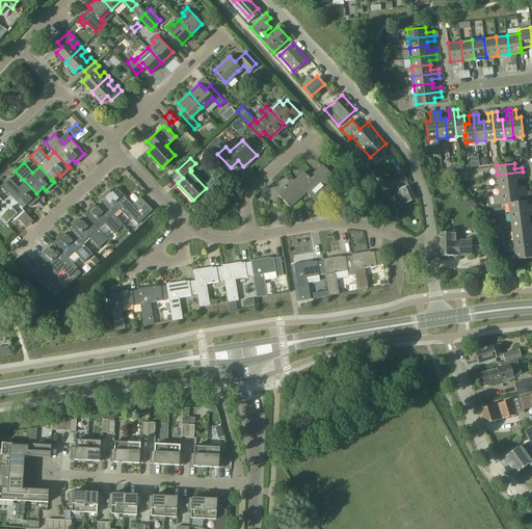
[(328,172),(321,164),(309,176),(308,175),(307,176),(303,172),(278,193),(290,206),(306,191),(314,200),(318,195),(322,201),(338,186),(336,185),(345,177),(335,165),(328,172)]
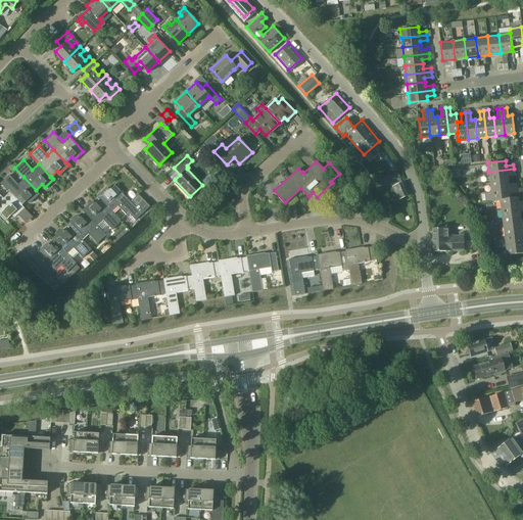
[(514,169),(488,172),(489,181),(508,179),(507,175),(515,174),(514,169)]
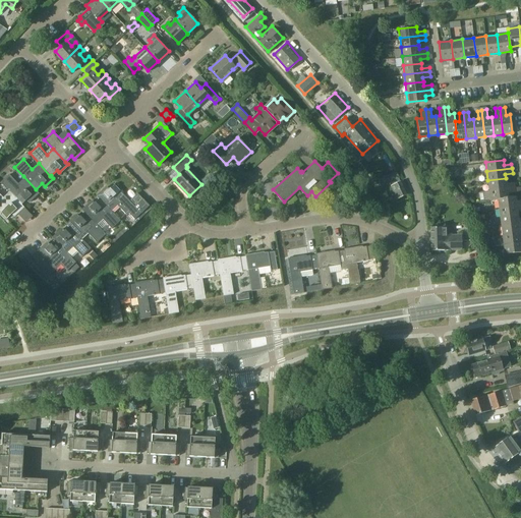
[(399,176),(396,170),(386,174),(377,178),(380,183),(389,179),(390,181),(399,176)]
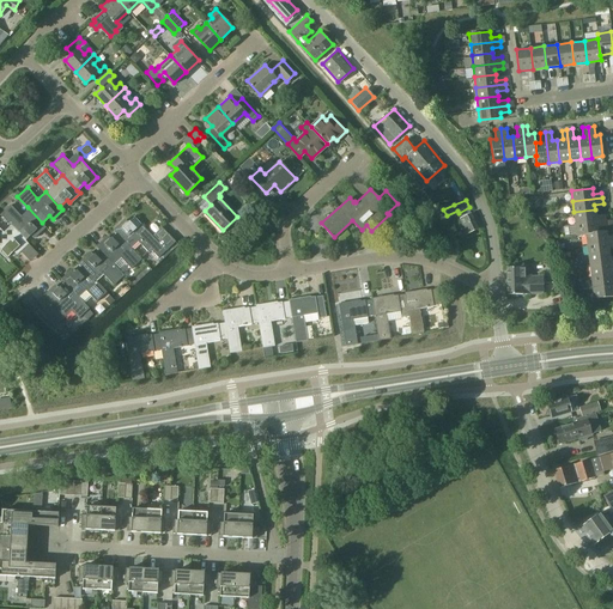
[(24,239),(31,232),(35,236),(46,226),(42,223),(28,207),(20,214),(10,203),(0,212),(0,213),(10,224),(24,239)]
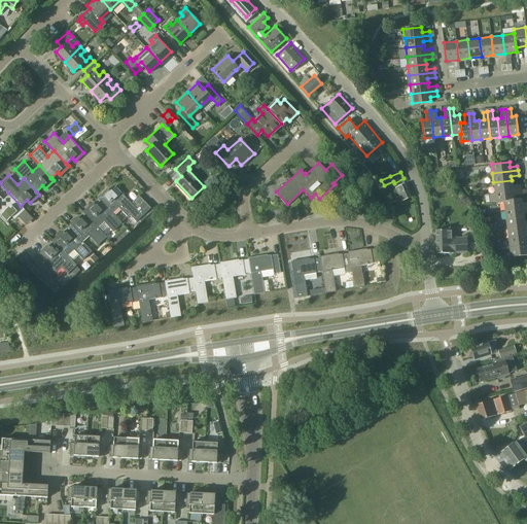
[(414,194),(408,180),(394,186),(400,200),(414,194)]
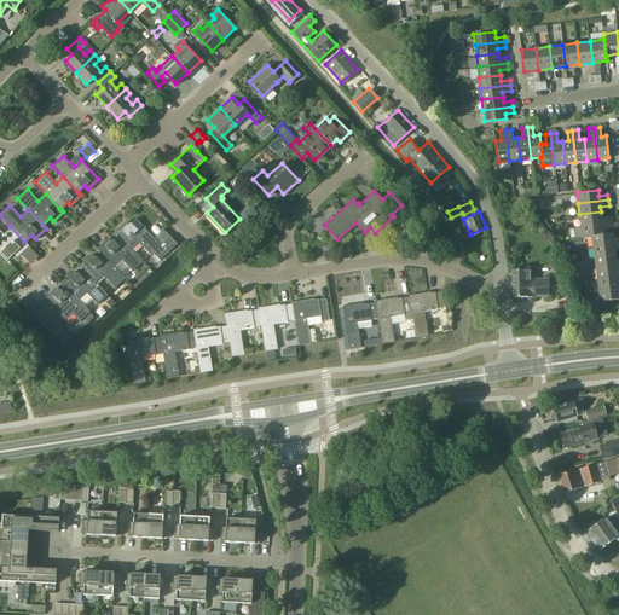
[(601,212),(579,214),(580,225),(611,221),(611,216),(601,218),(601,212)]
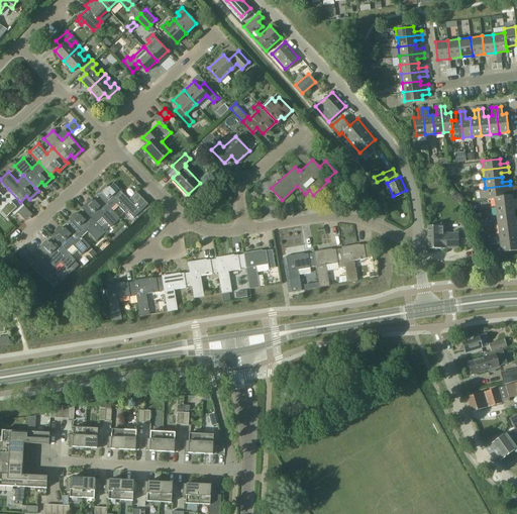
[(147,203),(141,196),(133,203),(112,182),(106,188),(104,185),(95,193),(98,196),(98,195),(110,208),(116,202),(124,211),(126,210),(133,216),(147,203)]
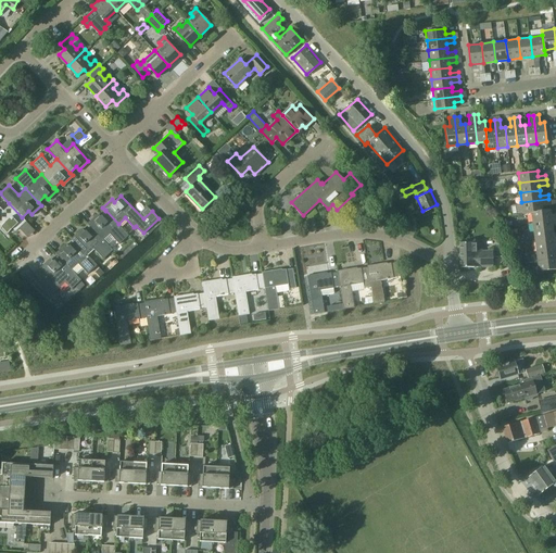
[(521,202),(515,203),(516,213),(520,212),(531,211),(542,210),(541,205),(550,204),(548,199),(521,202)]
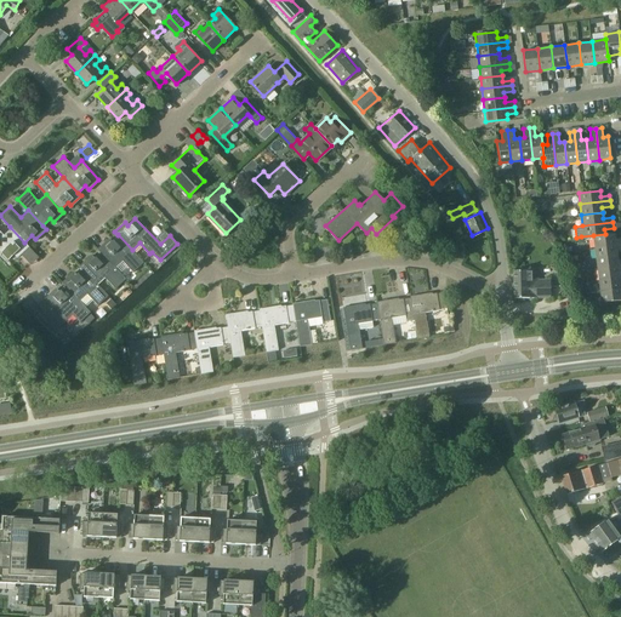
[(0,251),(7,258),(15,251),(18,255),(28,245),(24,243),(10,227),(3,234),(0,230),(0,251)]
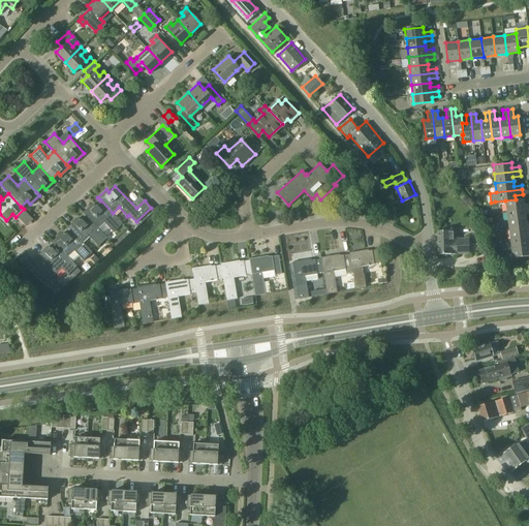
[(516,199),(505,200),(505,202),(506,210),(528,207),(528,203),(524,204),(523,198),(516,199)]
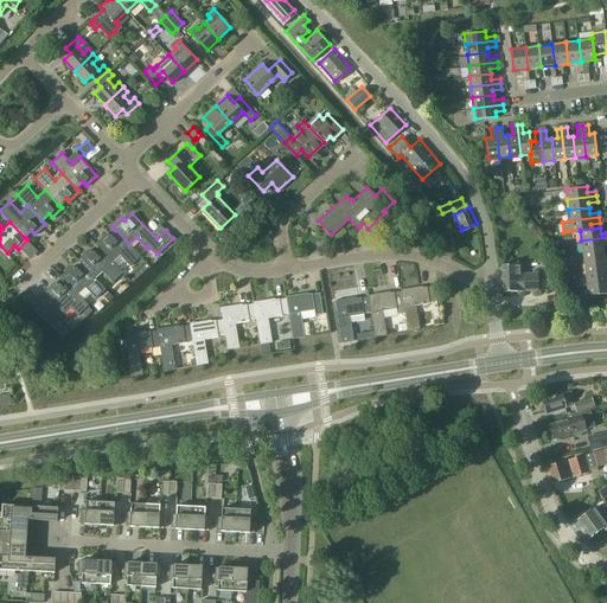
[(129,264),(139,255),(129,244),(115,229),(115,230),(107,237),(104,233),(94,243),(97,247),(98,245),(112,261),(119,254),(129,264)]
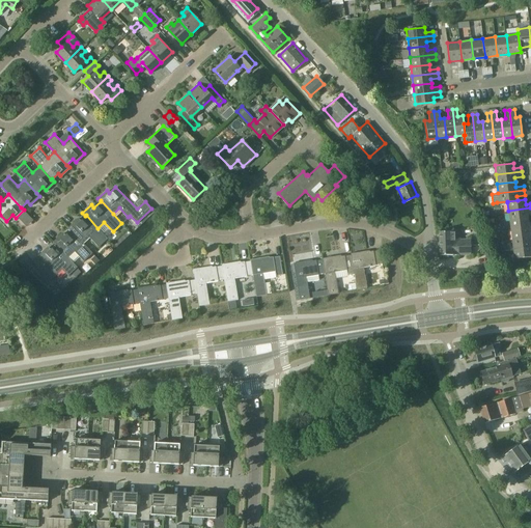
[(530,207),(508,211),(509,220),(528,218),(527,215),(530,214),(530,207)]
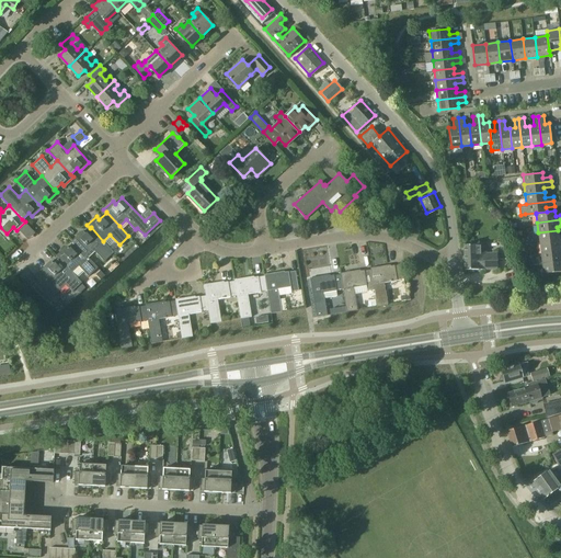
[(103,260),(113,251),(103,241),(91,227),(90,228),(83,234),(81,230),(71,239),(75,242),(88,255),(94,250),(103,260)]
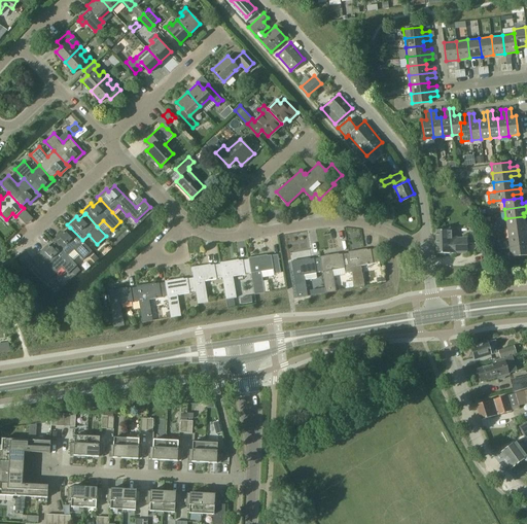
[(524,216),(505,218),(506,228),(526,224),(526,220),(524,221),(524,216)]
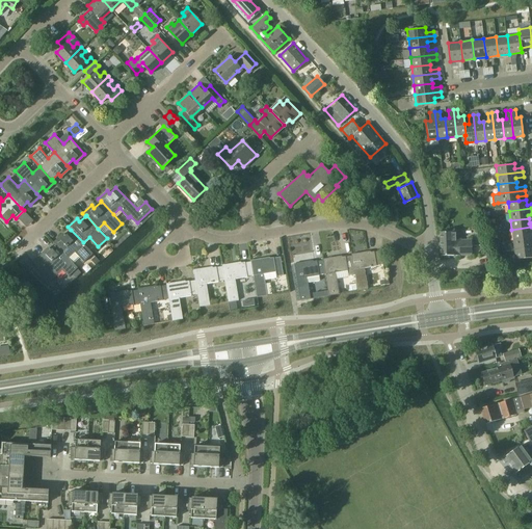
[(531,227),(511,230),(513,239),(531,237),(530,233),(531,233),(531,227)]
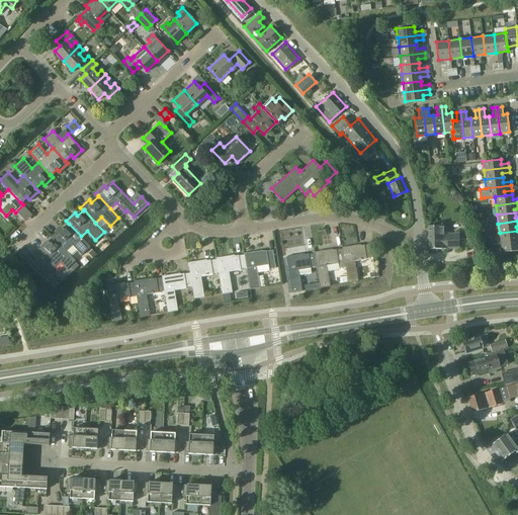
[(60,227),(51,235),(54,238),(66,250),(72,244),(81,254),(89,246),(81,236),(69,224),(63,230),(60,227)]
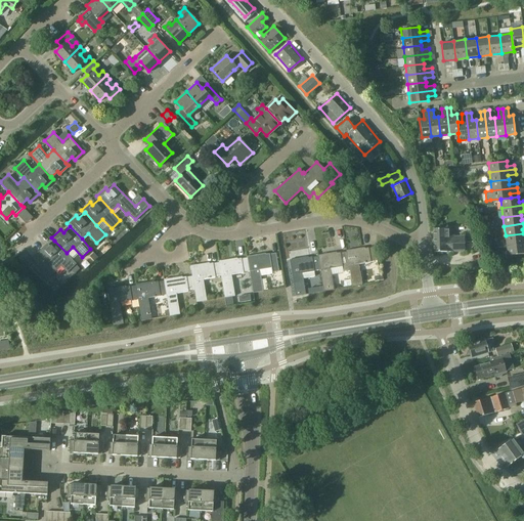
[(452,227),(433,227),(433,251),(464,250),(464,235),(453,235),(452,227)]
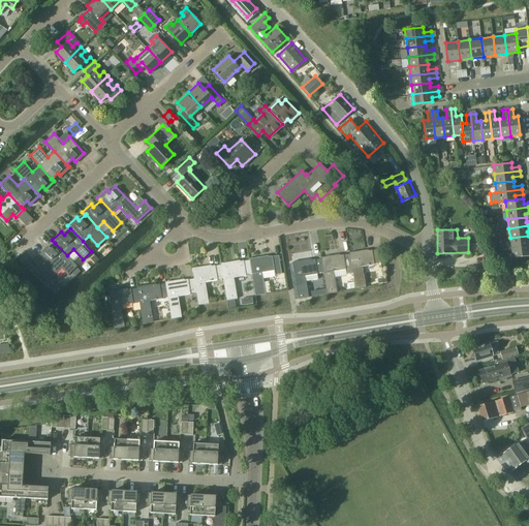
[(528,236),(510,238),(511,247),(528,245),(528,240),(528,241),(528,236)]
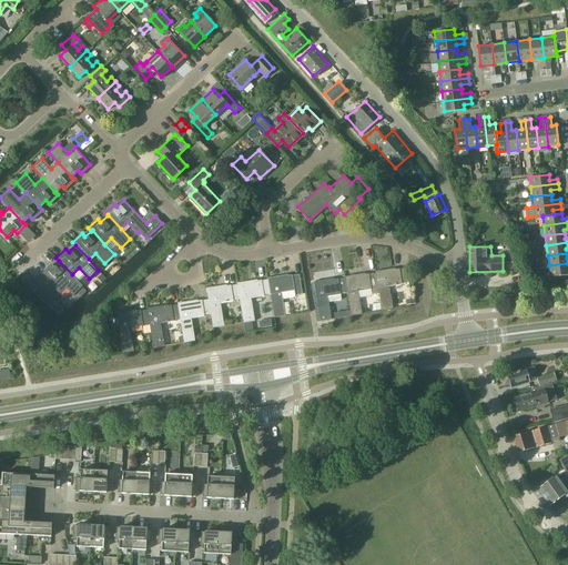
[(526,269),(523,255),(514,255),(514,269),(526,269)]
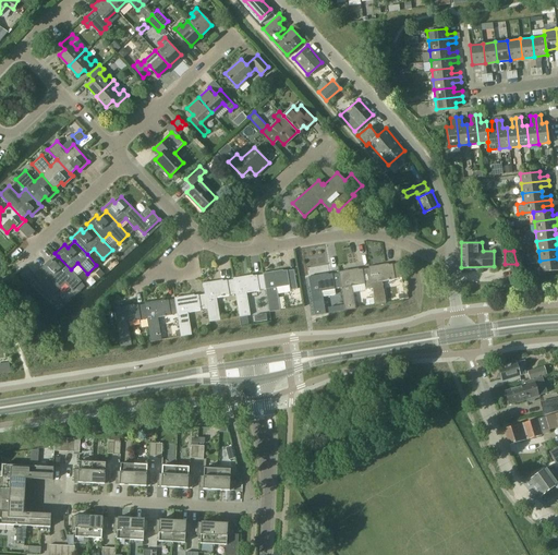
[(48,260),(39,268),(55,285),(56,284),(59,287),(64,281),(71,288),(81,279),(71,269),(58,256),(51,263),(48,260)]
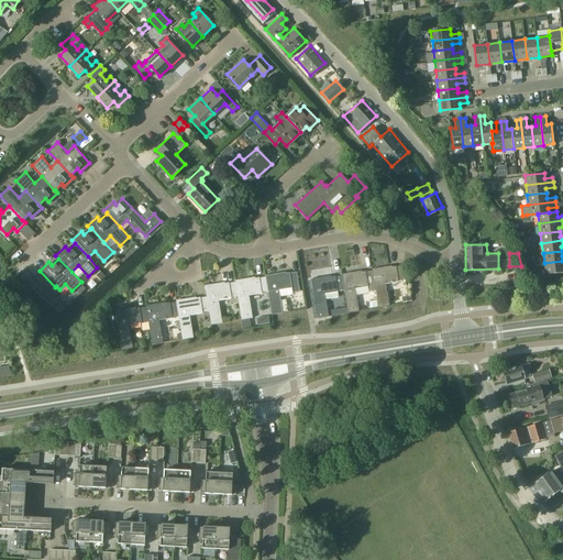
[(562,261),(544,263),(545,274),(562,271),(562,261)]
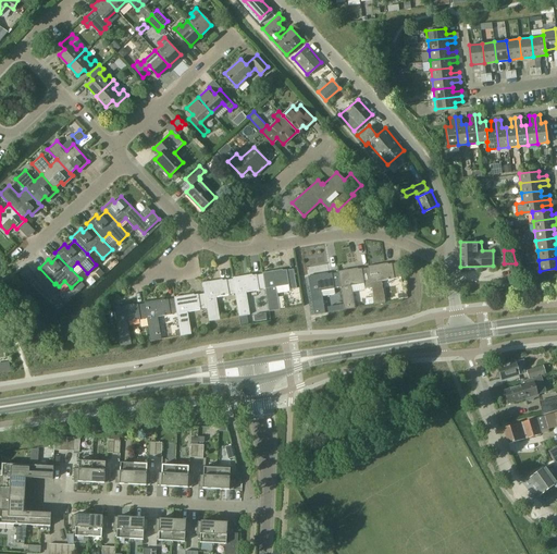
[(368,265),(368,267),(371,286),(373,304),(385,302),(381,279),(394,277),(400,275),(398,261),(392,262),(392,261),(387,262),(387,261),(368,265)]
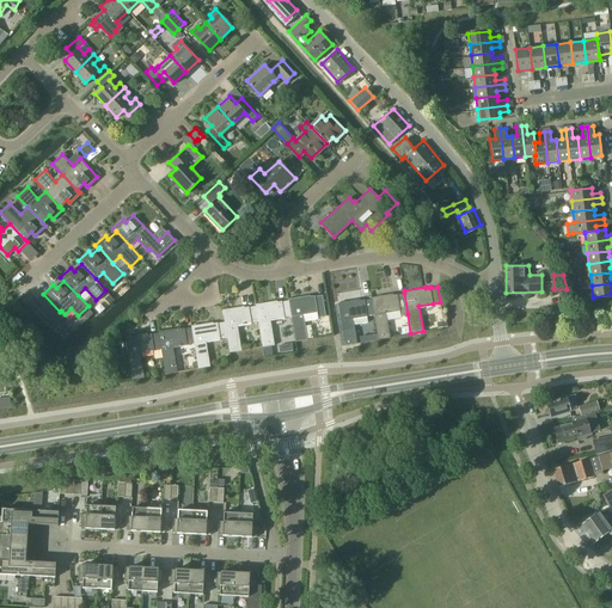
[(390,337),(386,312),(399,309),(401,315),(408,314),(404,293),(397,294),(397,293),(393,294),(391,292),(371,295),(372,298),(374,313),(378,338),(390,337)]
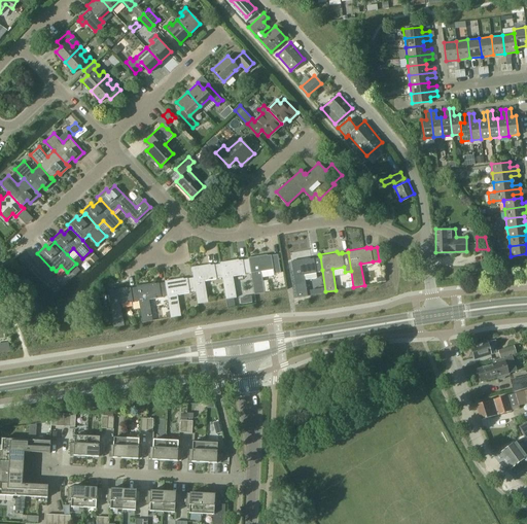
[(254,292),(265,291),(261,276),(274,274),(274,272),(280,271),(279,266),(277,253),(271,254),(268,254),(266,253),(248,256),(248,258),(250,271),(254,292)]
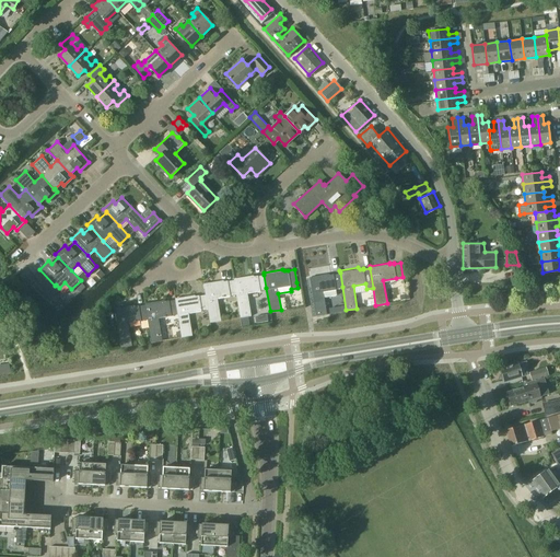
[(336,288),(342,287),(340,273),(334,274),(330,274),(329,273),(310,276),(316,315),(326,313),(323,290),(336,289),(336,288)]
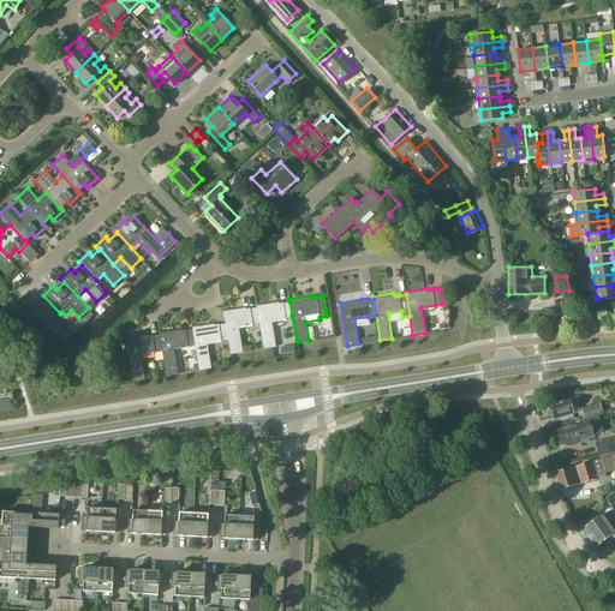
[(257,307),(260,322),(263,347),(275,345),(272,321),(286,318),(286,317),(292,316),(290,301),(284,303),(282,301),(279,303),(278,301),(256,305),(257,307)]
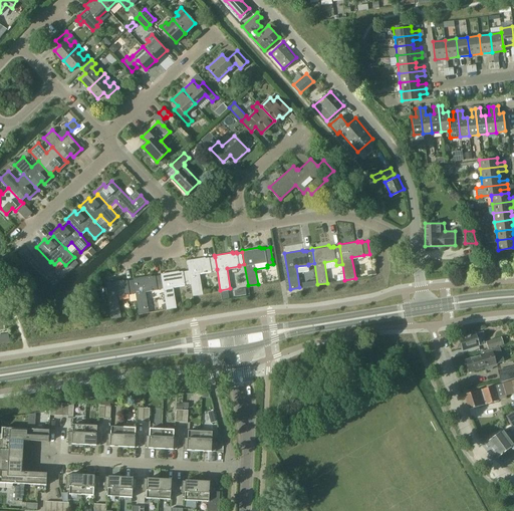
[(189,270),(191,283),(193,294),(202,293),(199,272),(211,270),(217,269),(215,257),(209,257),(206,257),(205,257),(187,259),(189,270)]
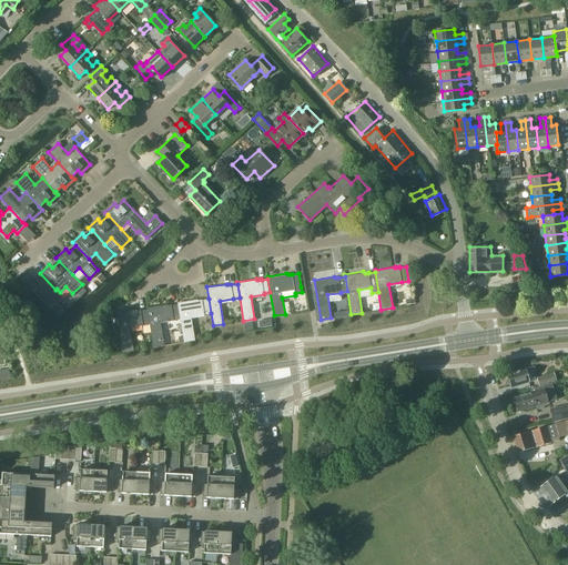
[(178,302),(178,303),(180,318),(183,341),(194,340),(191,318),(204,315),(204,314),(211,313),(209,299),(202,300),(202,299),(198,300),(198,299),(178,302)]
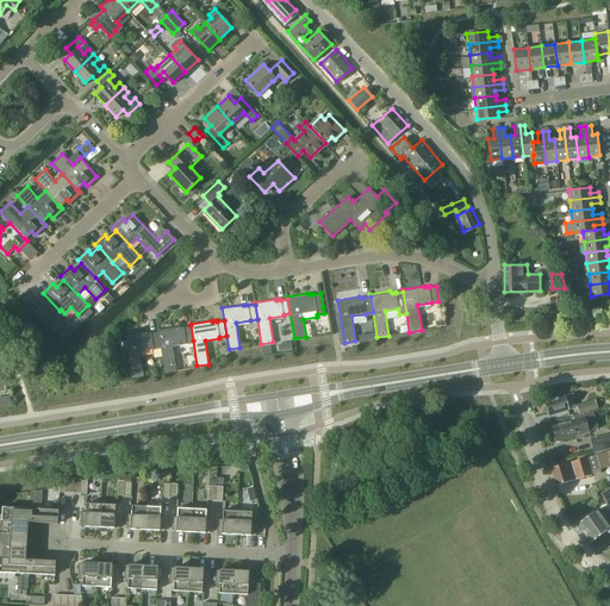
[(157,331),(160,347),(165,372),(176,369),(173,345),(186,343),(186,342),(193,341),(191,325),(184,326),(180,326),(179,326),(157,330),(157,331)]
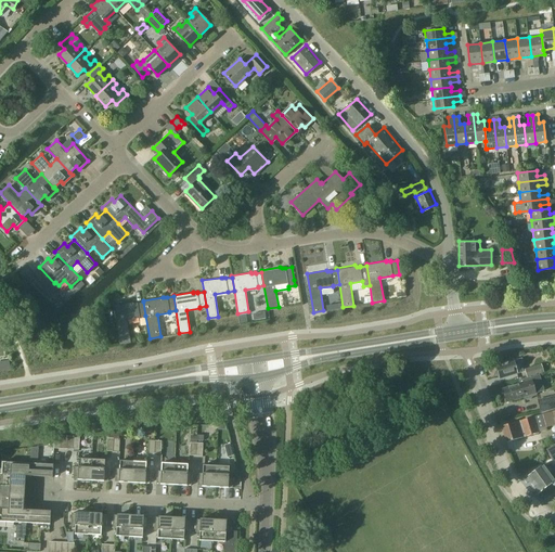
[(139,317),(145,316),(143,302),(137,303),(137,302),(133,303),(132,302),(113,305),(119,343),(130,342),(127,320),(140,318),(139,317)]
